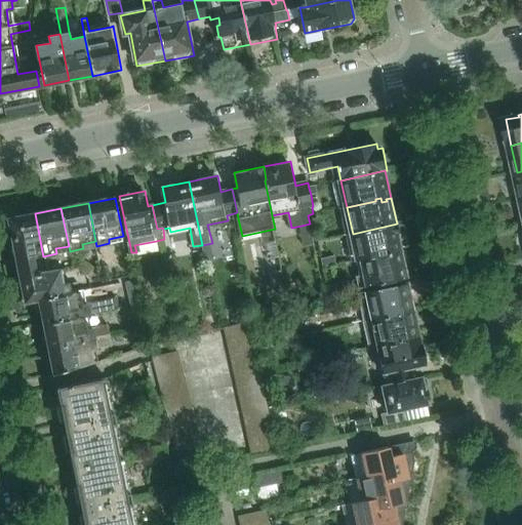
[(37,275),(37,273),(33,253),(42,251),(35,213),(9,219),(21,277),(37,275)]
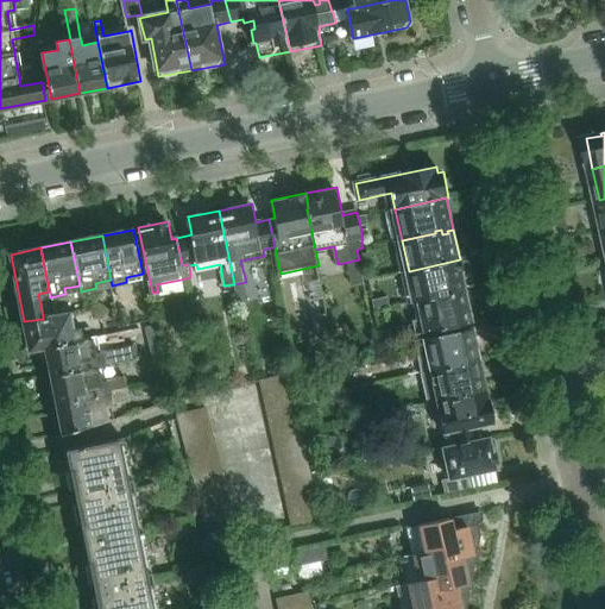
[(372,252),(364,255),(367,268),(376,267),(372,252)]
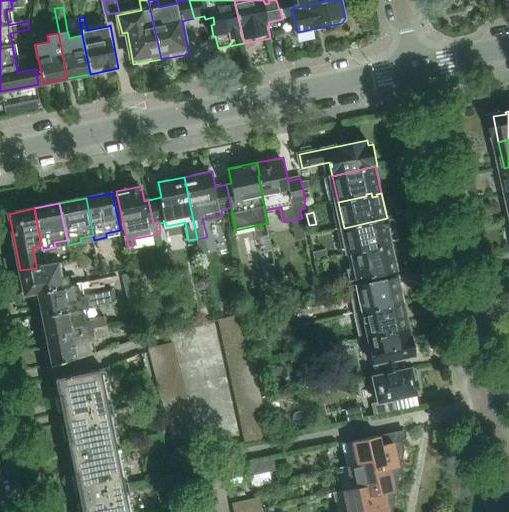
[(393,245),(387,218),(344,228),(350,254),(393,245)]
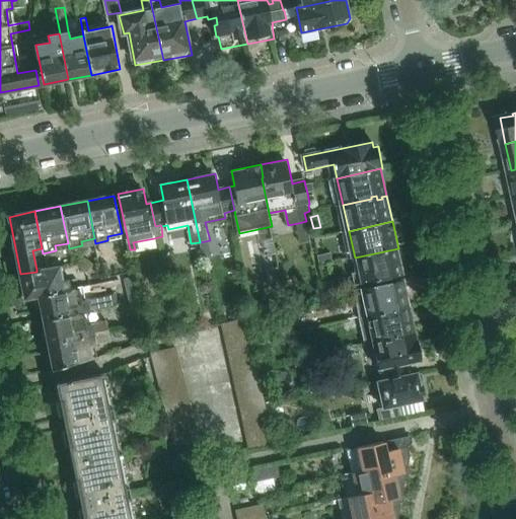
[(404,275),(398,248),(355,257),(358,272),(353,273),(354,278),(340,280),(342,289),(404,275)]
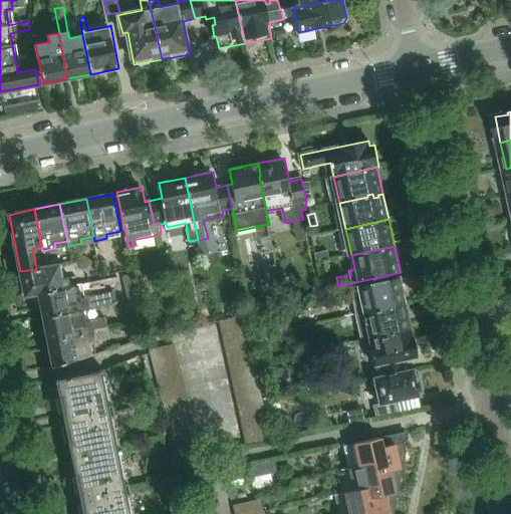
[(81,253),(76,260),(87,271),(94,262),(81,253)]
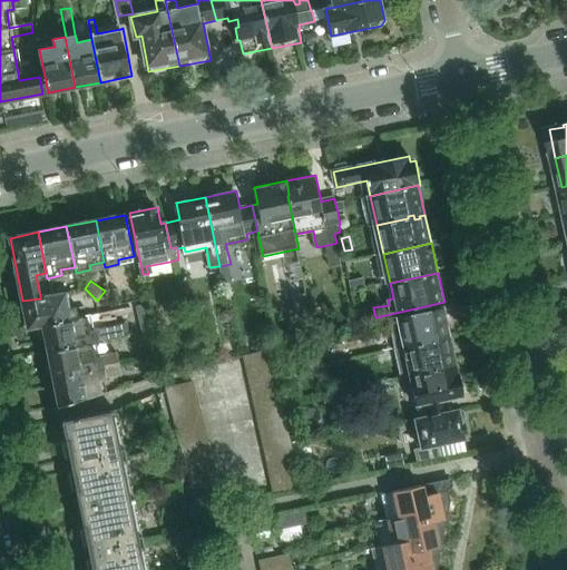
[(363,290),(362,282),(352,284),(353,292),(363,290)]
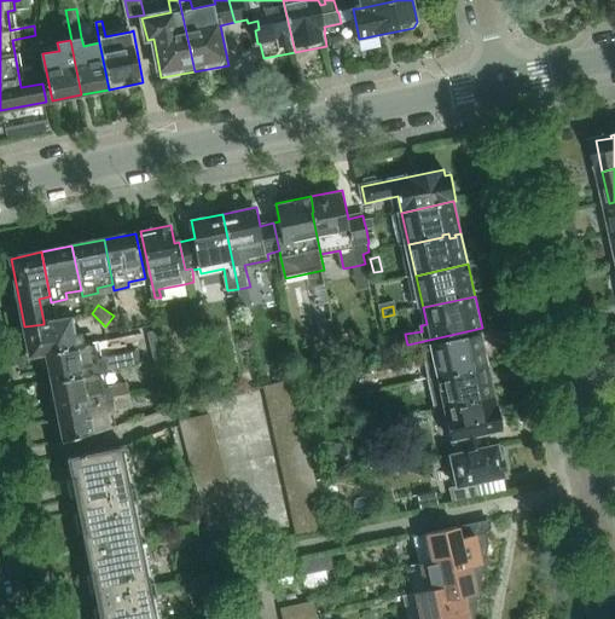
[(129,314),(120,316),(123,333),(133,331),(129,314)]
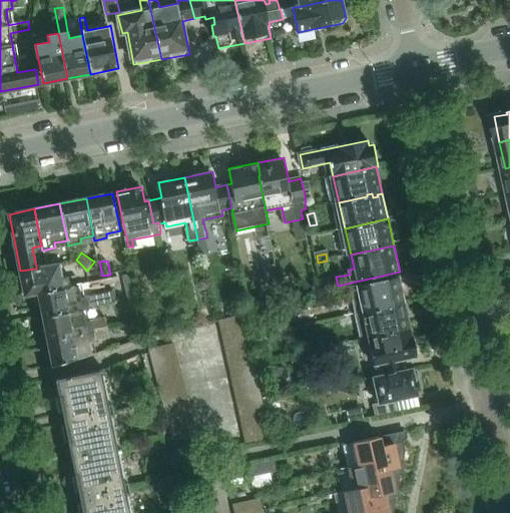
[(20,271),(25,295),(39,292),(70,286),(70,285),(77,284),(89,282),(88,275),(69,278),(68,276),(62,276),(59,263),(36,267),(36,269),(20,271)]
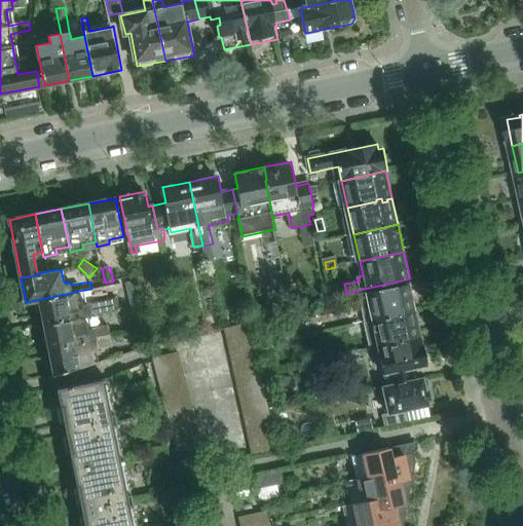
[(284,272),(271,275),(273,288),(287,285),(284,272)]
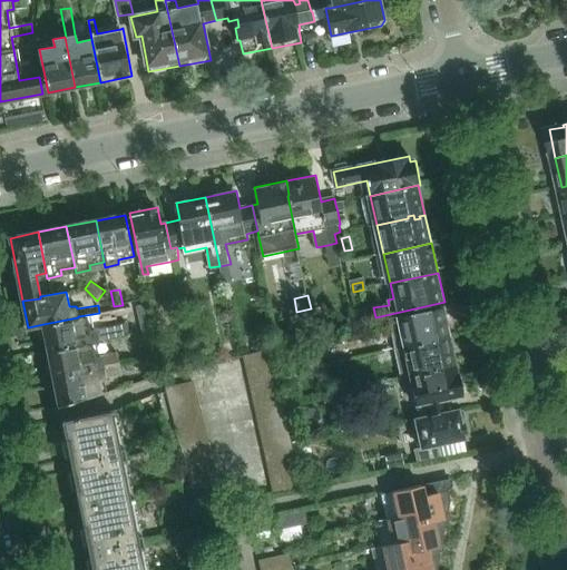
[(399,316),(406,347),(450,337),(443,307),(399,316)]
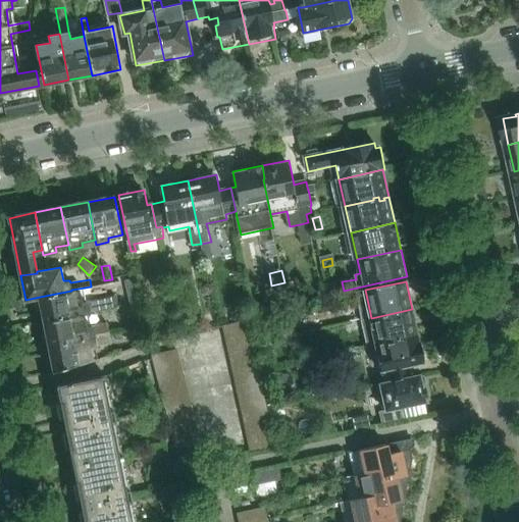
[(343,291),(341,282),(327,285),(329,294),(343,291)]
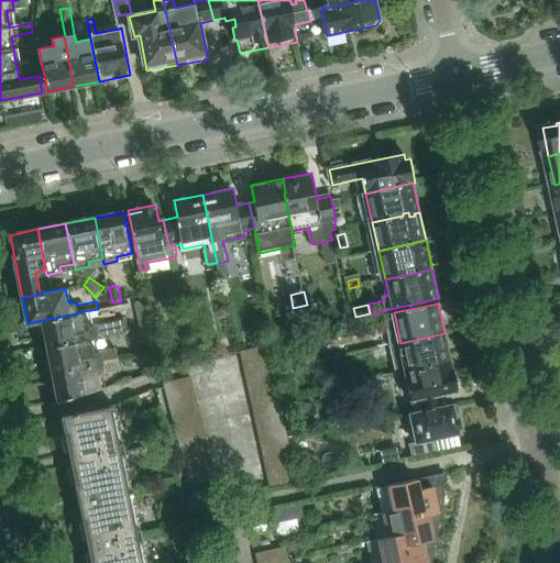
[(43,322),(54,381),(58,401),(101,388),(98,374),(105,373),(121,370),(118,348),(101,351),(94,352),(90,339),(136,331),(134,318),(96,324),(88,326),(85,311),(77,312),(77,313),(43,320),(28,323),(28,324),(43,322)]
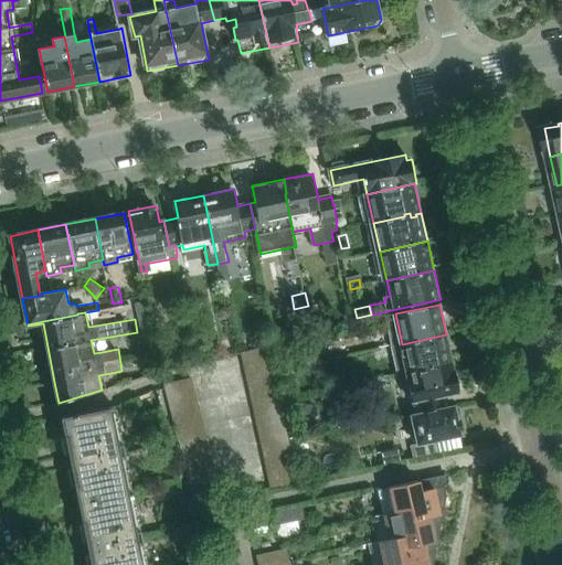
[(402,344),(409,372),(453,362),(446,334),(402,344)]
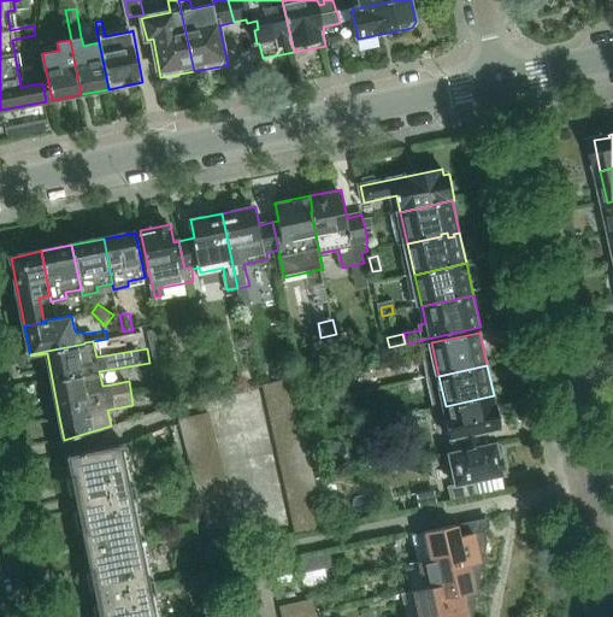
[(299,393),(295,380),(263,387),(266,400),(299,393)]
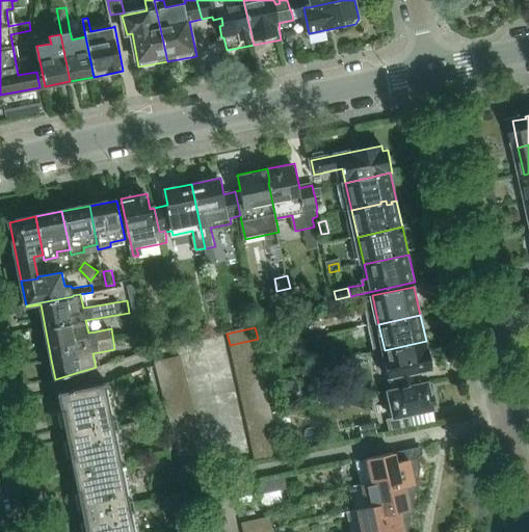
[(142,335),(134,337),(138,354),(147,352),(142,335)]
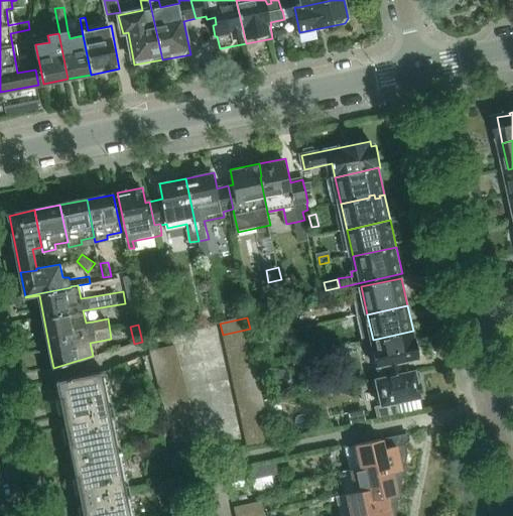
[(223,335),(225,346),(252,340),(250,329),(223,335)]
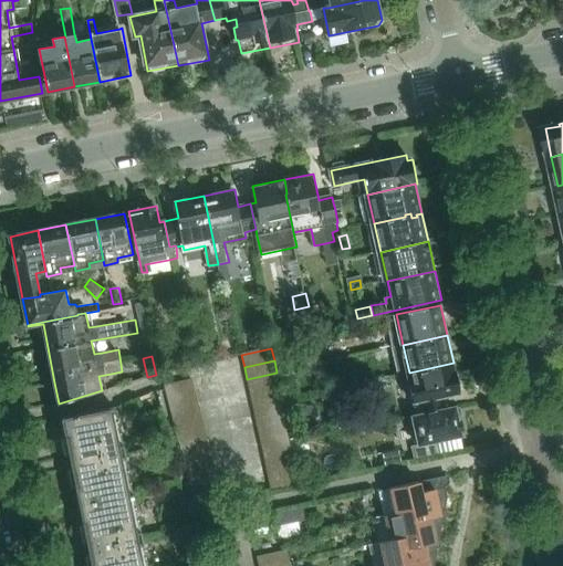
[(325,363),(312,366),(315,375),(327,371),(325,363)]
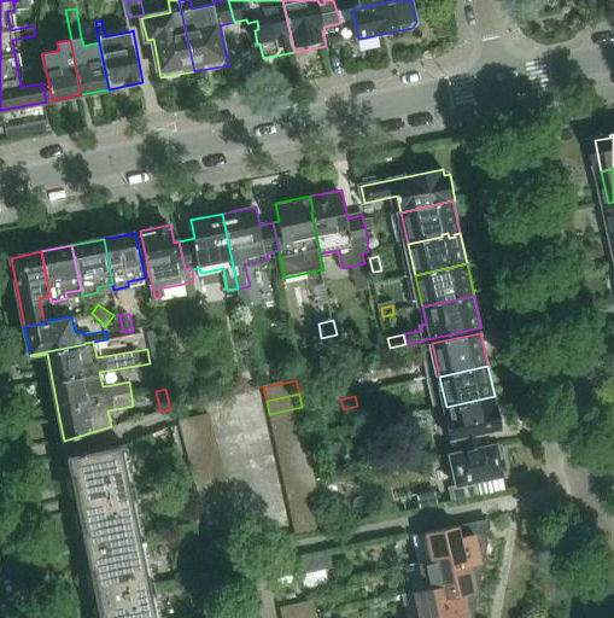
[(446,407),(457,453),(486,448),(484,433),(502,429),(495,396),(446,407)]
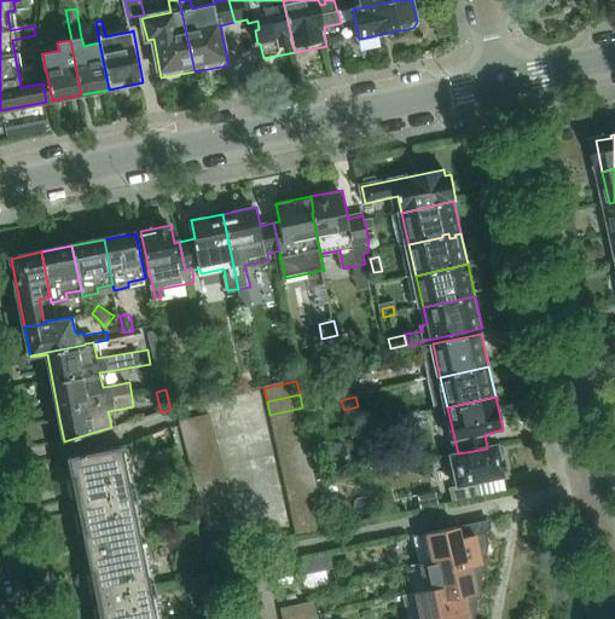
[(273,429),(306,422),(302,408),(270,415),(273,429)]
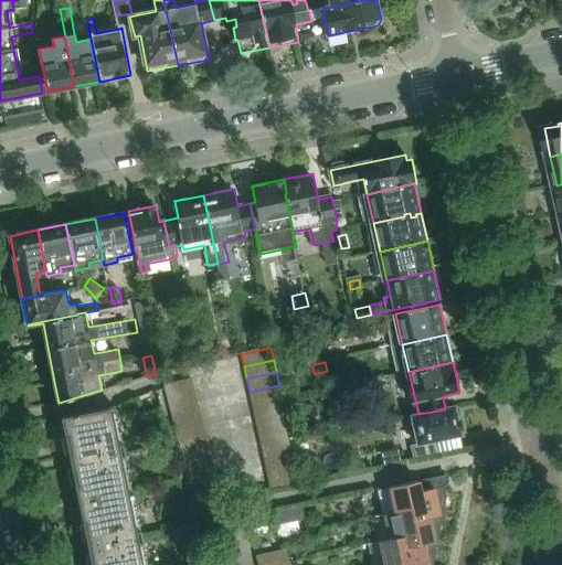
[(163,384),(168,398),(195,391),(192,379),(163,384)]
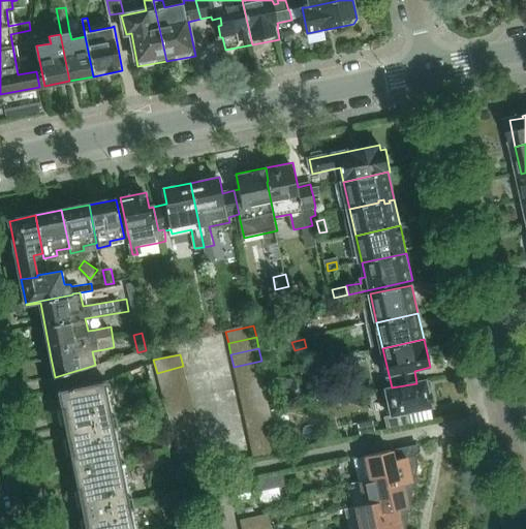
[(234,367),(237,377),(264,372),(261,361),(234,367)]
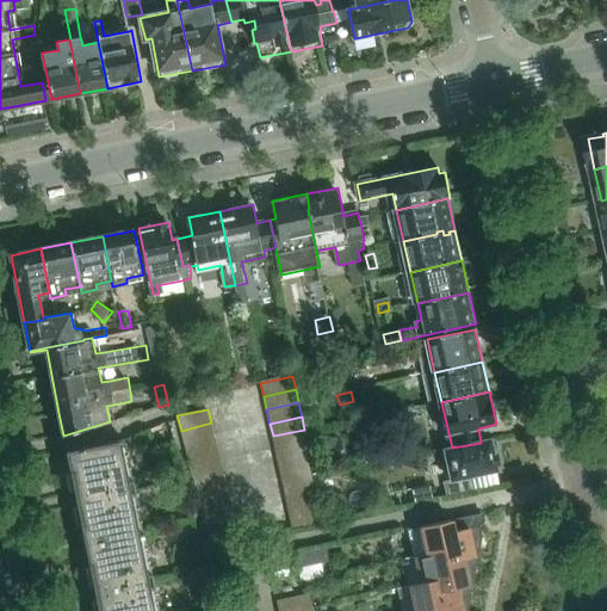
[(185,444),(215,436),(211,423),(181,431),(185,444)]
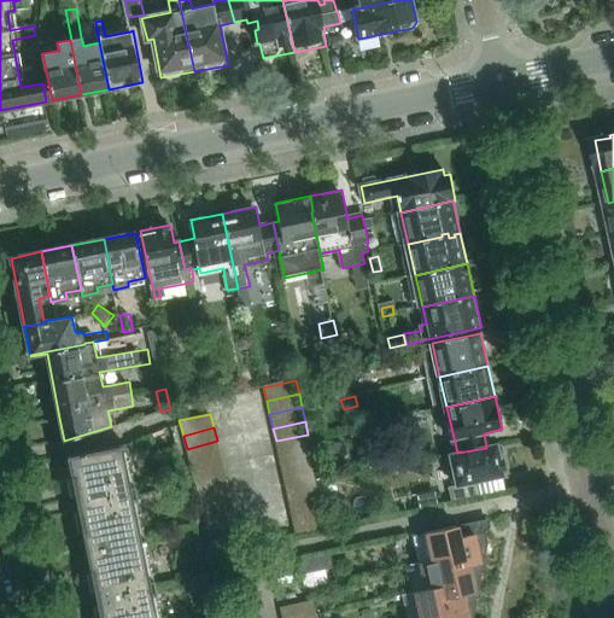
[(279,455),(310,448),(308,435),(276,441),(279,455)]
